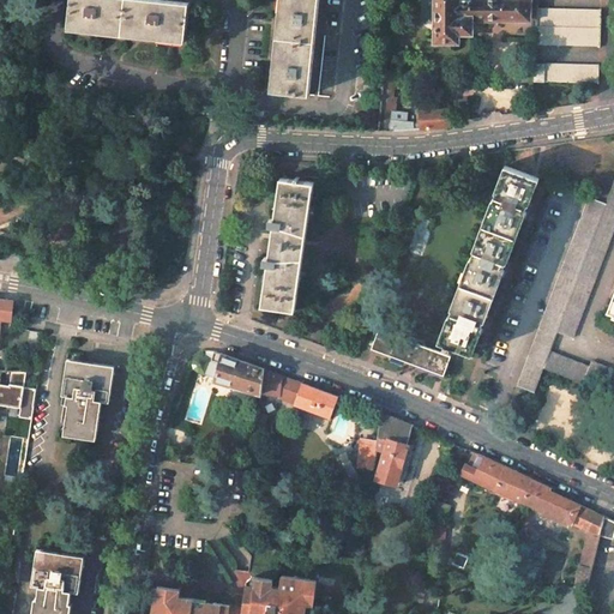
[(126,0),(71,0),(70,24),(124,30),(126,0)]
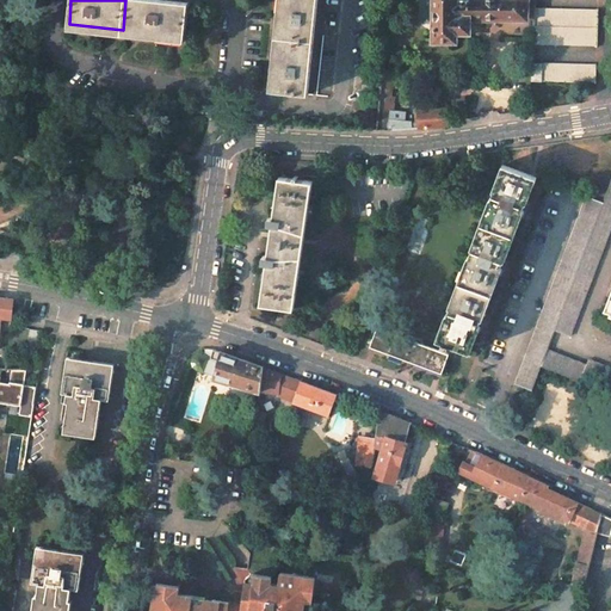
[(190,2),(164,0),(125,0),(123,30),(185,37),(190,2)]
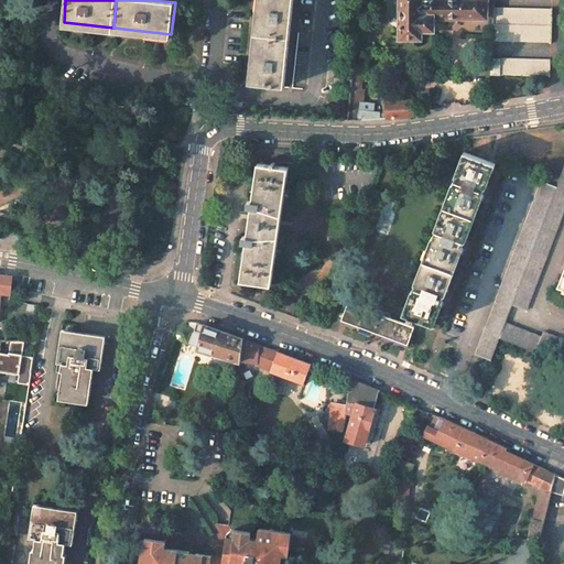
[(293,0),(261,0),(258,34),(290,39),(292,15),(293,0)]
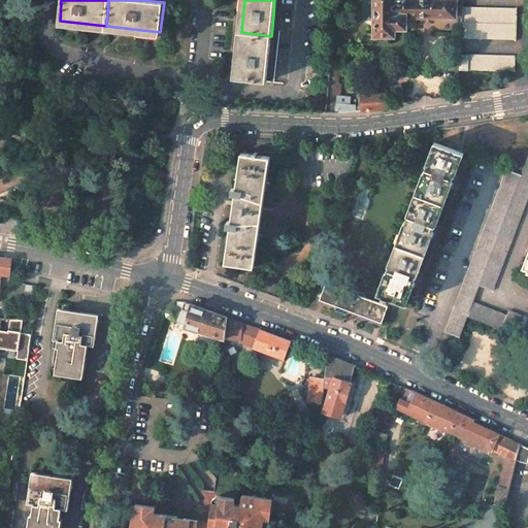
[(375,0),(375,35),(394,35),(394,28),(394,0),(375,0)]
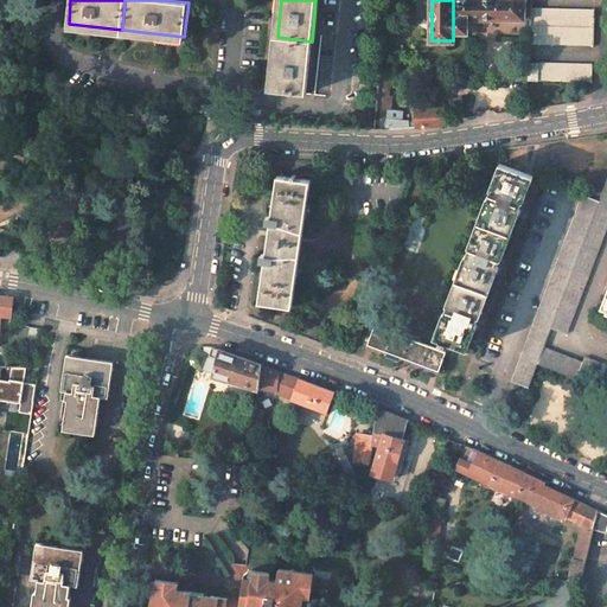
[(453,0),(453,32),(466,32),(466,18),(481,18),(484,24),(492,24),(494,18),(523,19),(531,18),(531,8),(531,0),(453,0)]
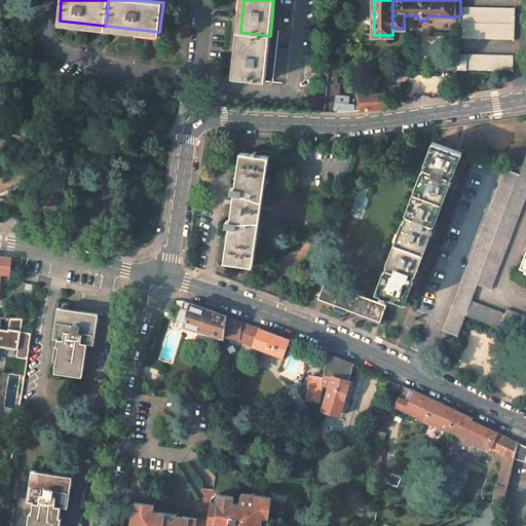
[(515,8),(460,7),(460,15),(459,23),(515,24),(515,8)]
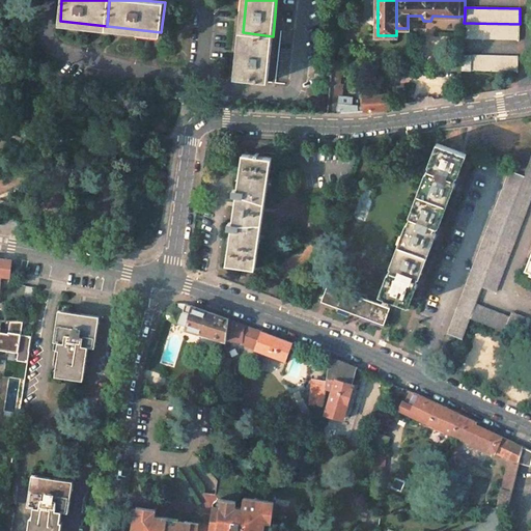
[(520,24),(464,23),(463,38),(519,39),(520,24)]
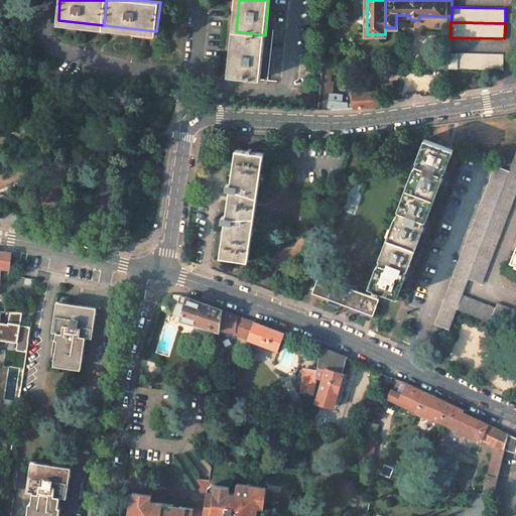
[(265,35),(236,31),(231,77),(260,80),(263,58),(265,35)]
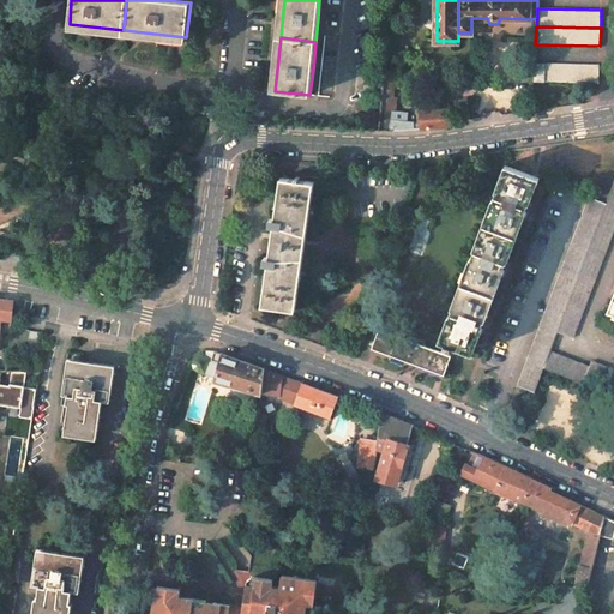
[(545,82),(545,64),(534,62),(534,82),(545,82)]
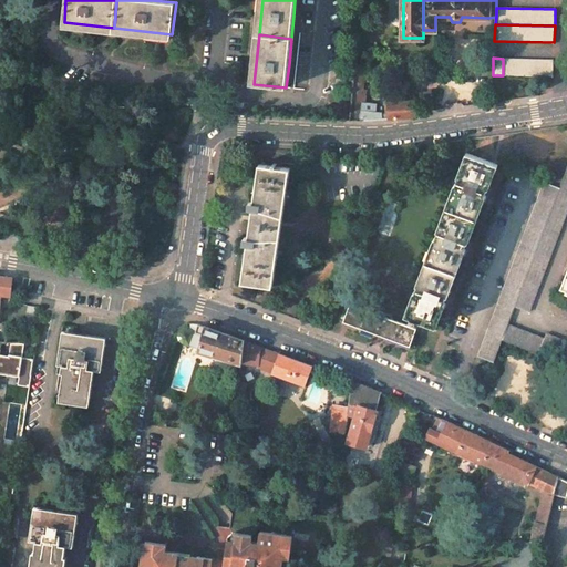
[(554,60),(503,59),(503,75),(553,78),(554,60)]
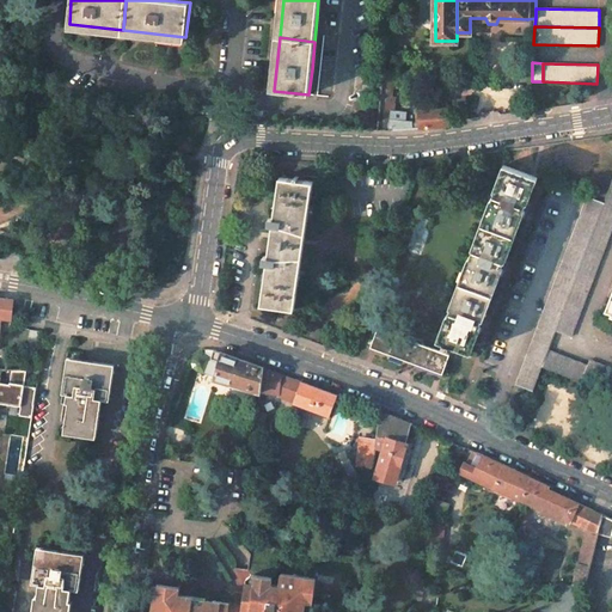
[(395,72),(384,71),(383,87),(381,97),(378,129),(389,130),(391,130),(399,129),(420,128),(420,123),(414,123),(412,121),(407,120),(407,111),(395,110),(396,97),(392,97),(395,72)]
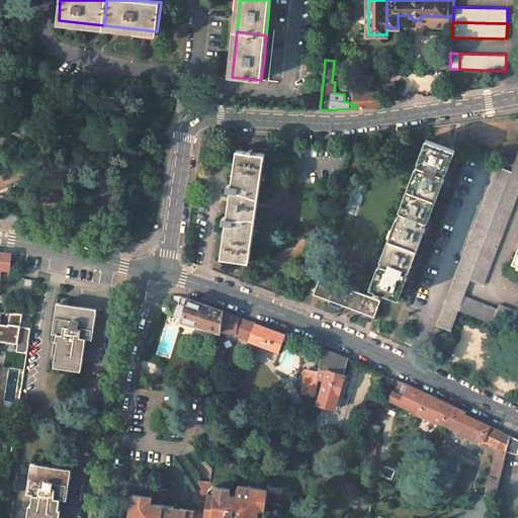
[(324,74),(308,72),(308,80),(323,82),(324,74)]
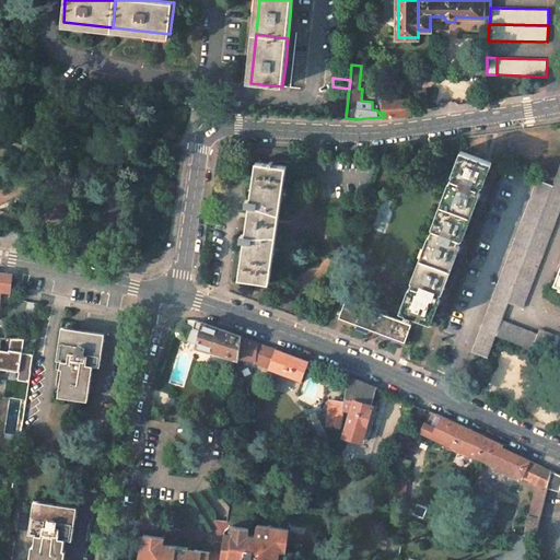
[(400,100),(383,101),(384,113),(384,117),(405,116),(411,115),(411,112),(410,100),(409,95),(400,95),(400,100)]
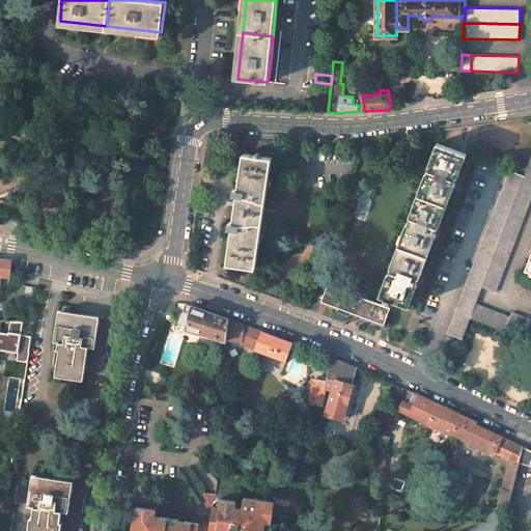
[(466,154),(438,143),(416,200),(444,211),(452,189),(454,184),(457,185),(460,176),(457,175),(458,171),(466,154)]
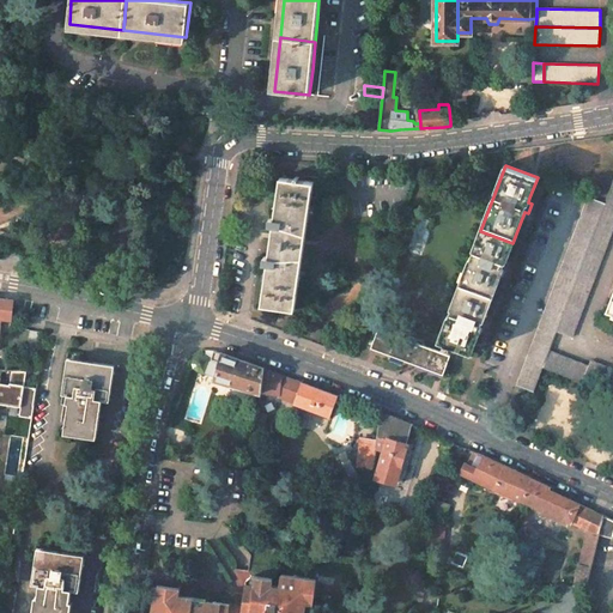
[(292,180),(280,177),(274,219),(269,218),(269,224),(273,225),(271,241),(304,246),(314,182),(296,180),(296,177),(292,176),(292,180)]
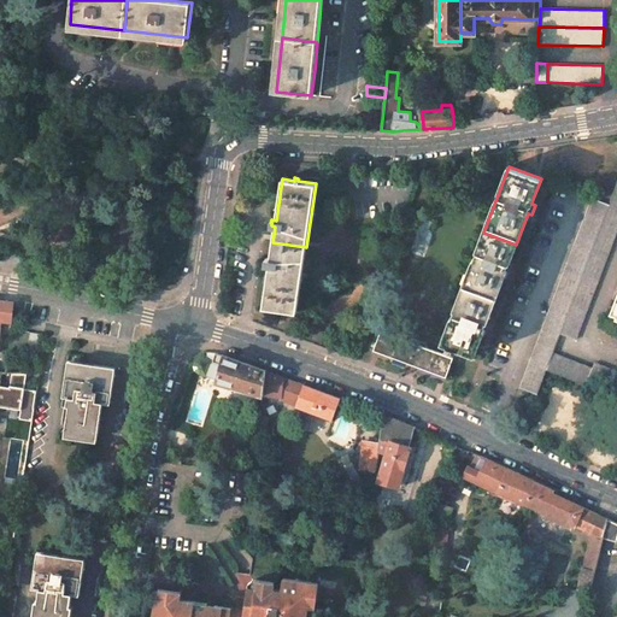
[(616,230),(616,184),(610,205),(560,334),(576,339),(616,230)]
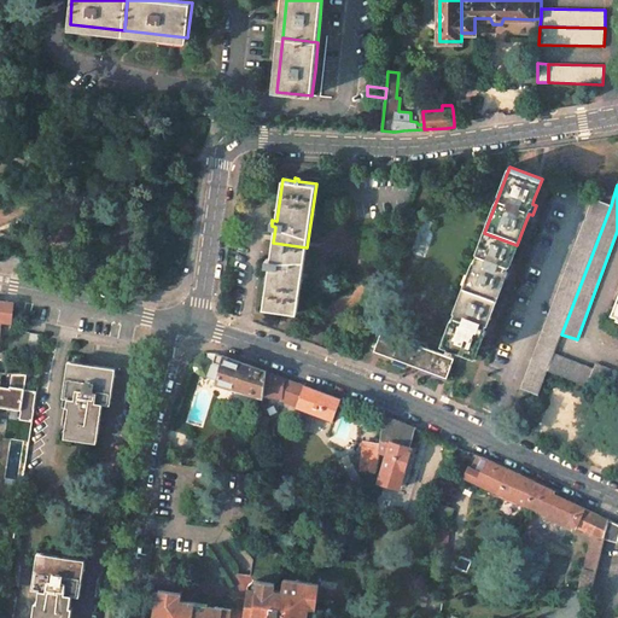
[(611,205),(594,198),(522,389),(538,395),(548,371),(554,354),(561,334),(611,205)]
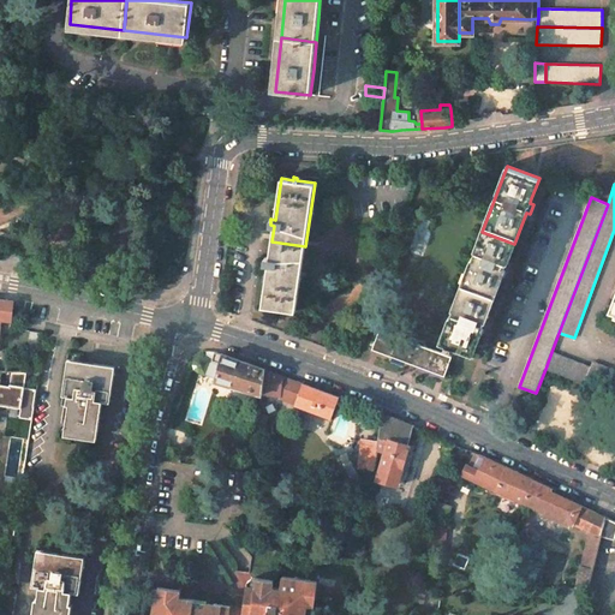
[(514,244),(482,232),(460,290),(493,302),(501,278),(503,272),(507,273),(511,263),(507,262),(509,257),(514,244)]
